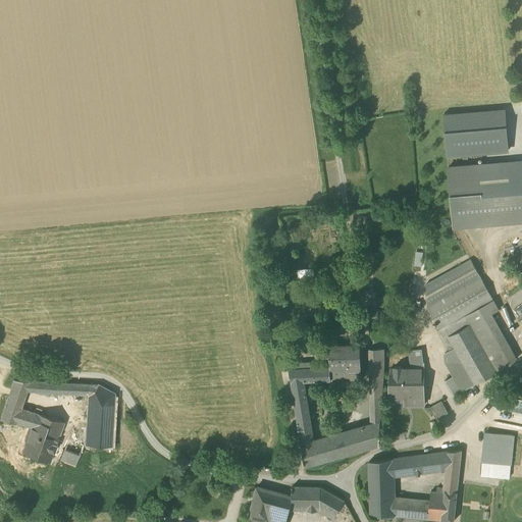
[(508,150),(505,109),(444,114),(448,155),(508,150)]
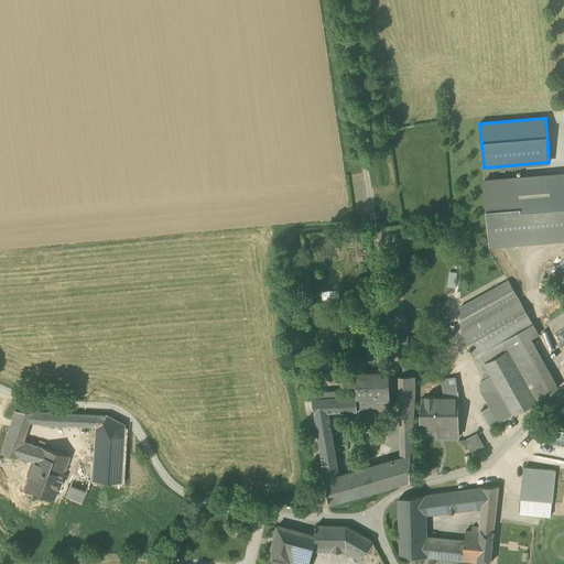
[(563,173),(484,181),(489,247),(563,239),(563,173)]
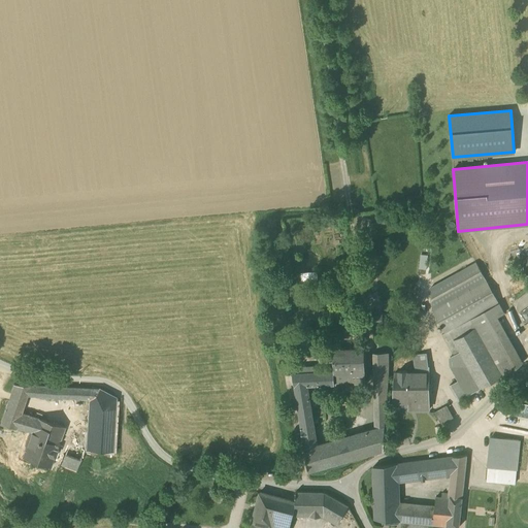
[(431,299),(432,310),(487,281),(477,266),(476,262),(431,288),(431,299)]
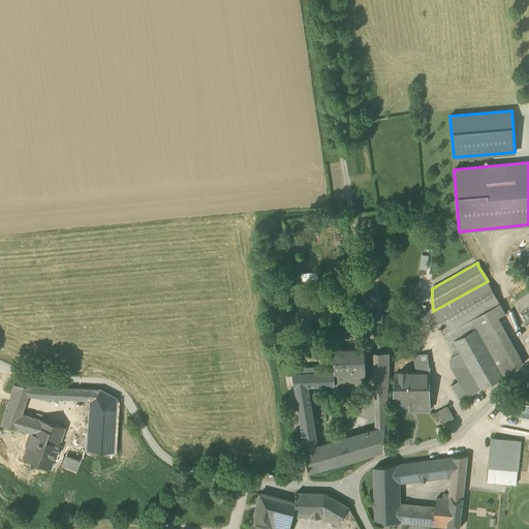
[(433,311),(445,334),(449,332),(471,320),(500,304),(488,281),(433,311)]
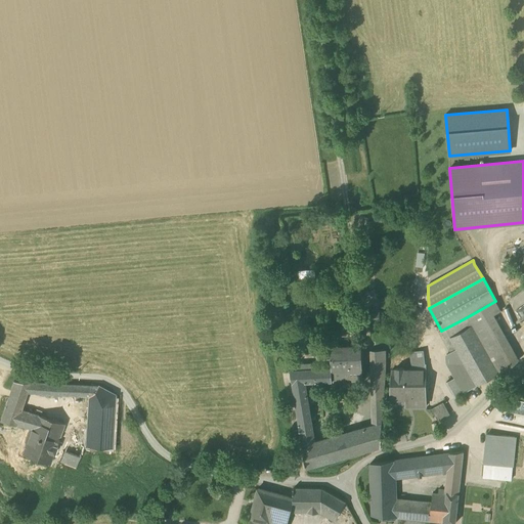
[(495,301),(467,317),(471,325),(498,374),(513,365),(519,360),(493,314),(500,311),(495,301)]
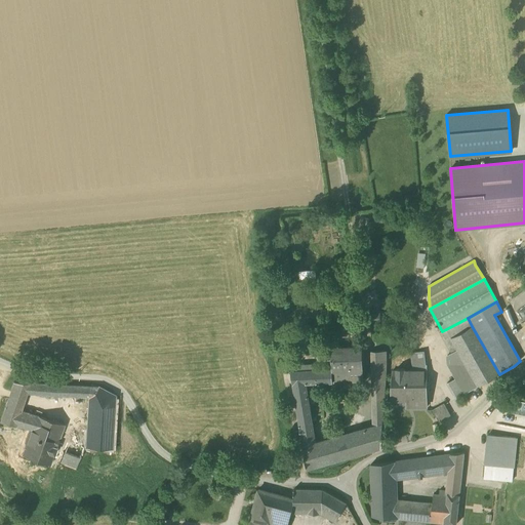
[(446,329),(451,338),(472,326),(468,318),(446,329)]
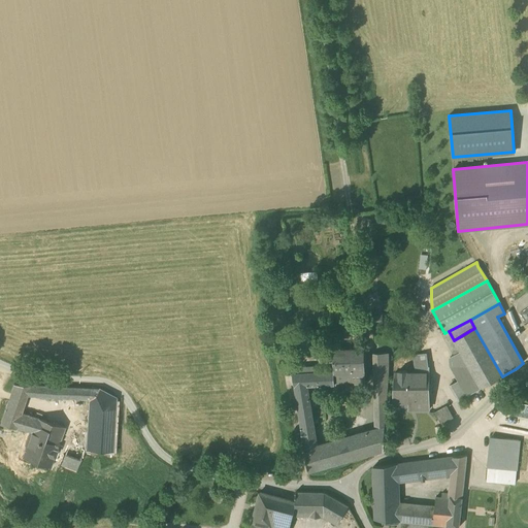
[(502,376),(474,328),(454,340),(460,352),(472,373),(481,389),(502,376)]
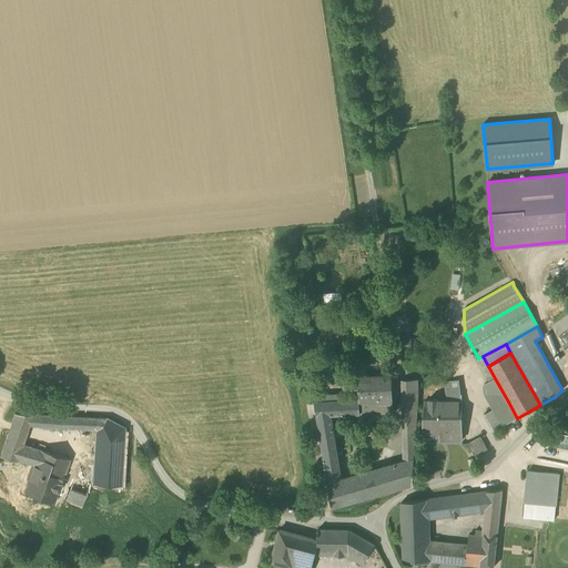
[(488,383),(495,378),(488,366),(483,356),(478,358),(476,359),(488,383)]
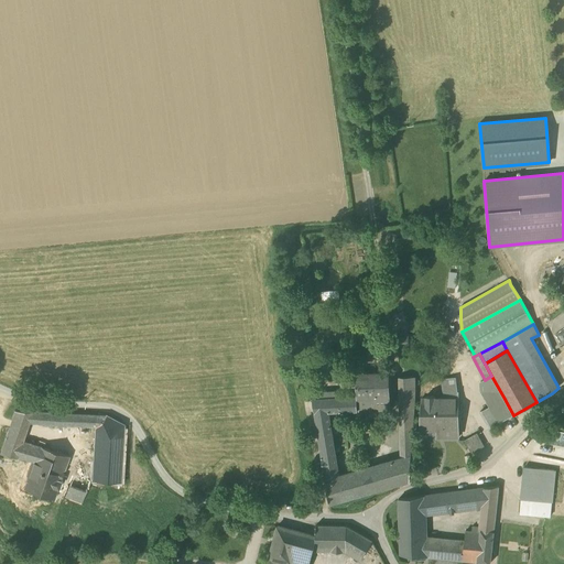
[(357,397),(357,411),(390,410),(389,372),(356,373),(357,397)]
